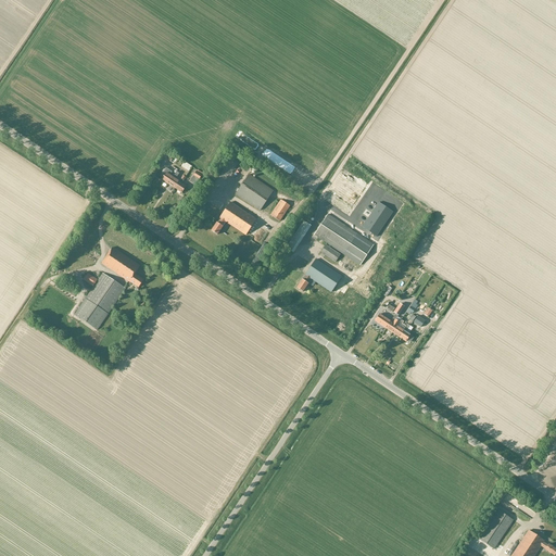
[(270,136),(244,119),(241,124),(256,134),(267,141),(270,136)]
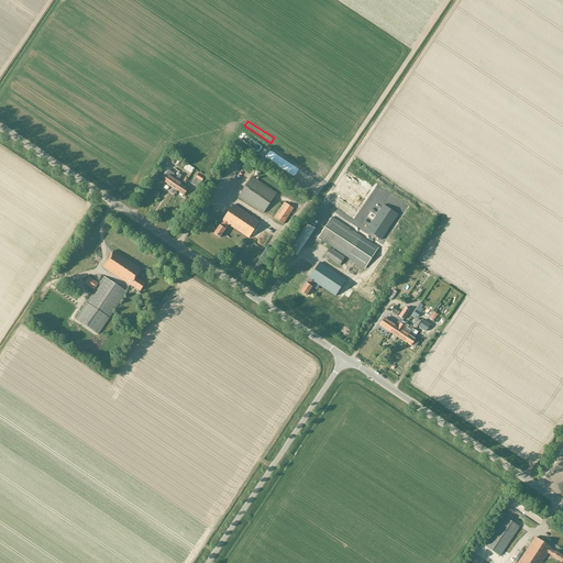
[(172,154),(167,161),(173,164),(177,157),(172,154)]
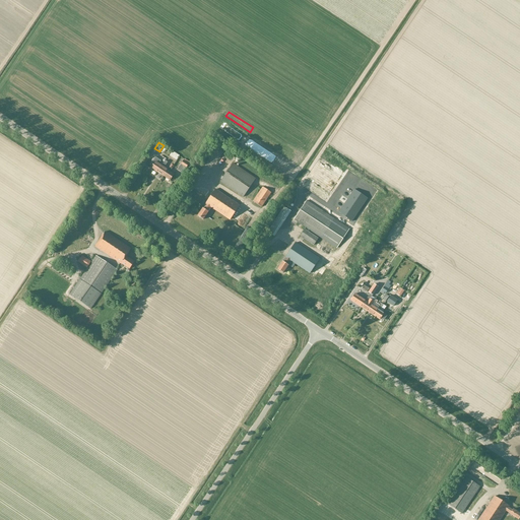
[(170,156),(175,159),(177,160),(180,155),(173,151),(170,156)]
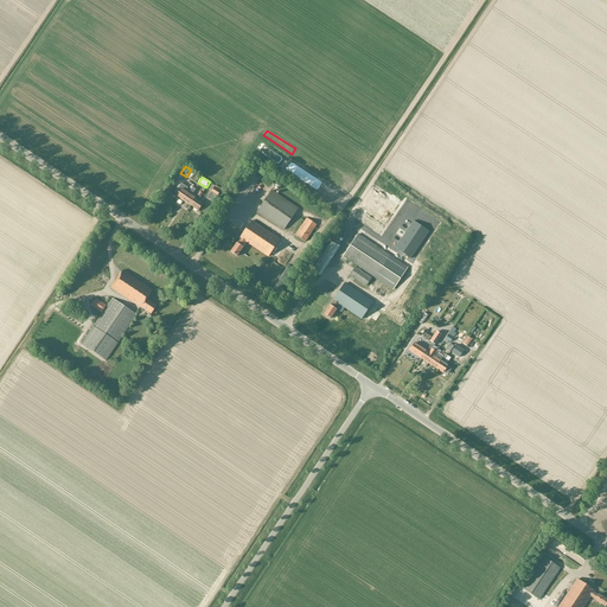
[(187,187),(184,185),(180,183),(179,185),(178,185),(177,187),(177,189),(174,192),(178,195),(176,197),(184,202),(189,193),(186,192),(187,187)]
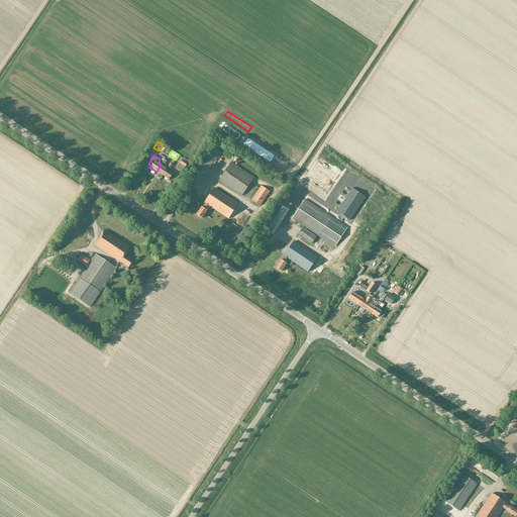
[(231,163),(219,181),(241,196),(254,178),(231,163)]
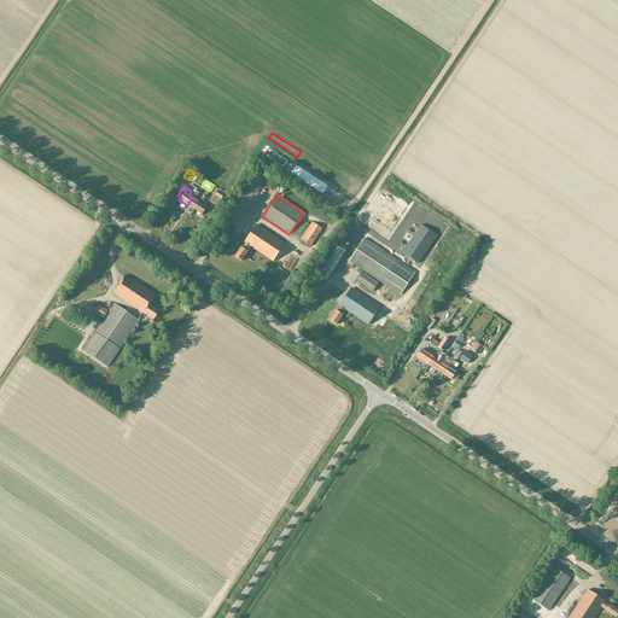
[(207,198),(204,196),(202,199),(199,202),(194,210),(202,215),(207,208),(202,204),(204,202),(207,198)]
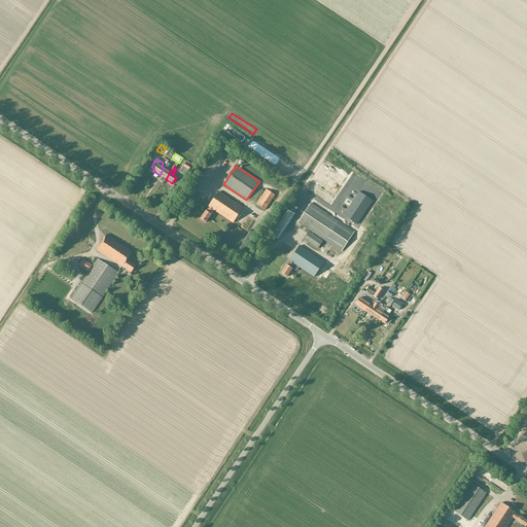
[(166,179),(170,172),(164,168),(160,175),(166,179)]
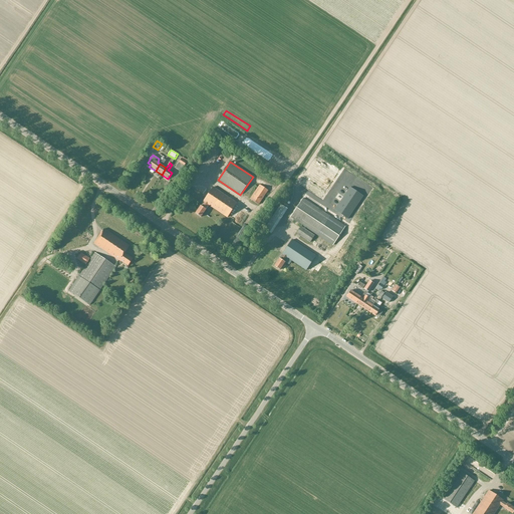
[(258,205),(268,191),(260,185),(250,199),(258,205)]
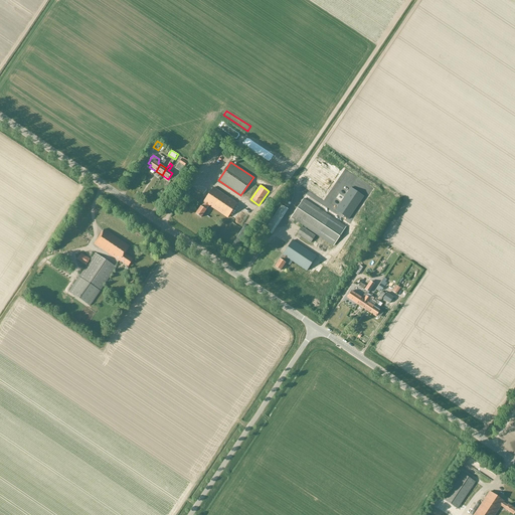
[(350,187),(335,210),(348,218),(363,196),(350,187)]
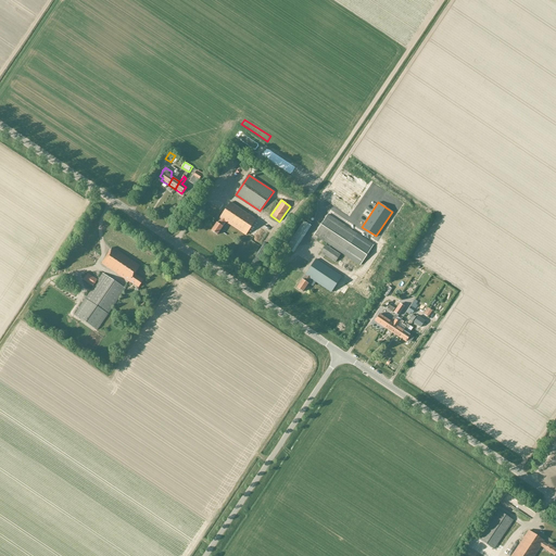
[(230,203),(217,223),(211,231),(217,235),(223,227),(222,226),(225,222),(245,236),(256,219),(230,203)]
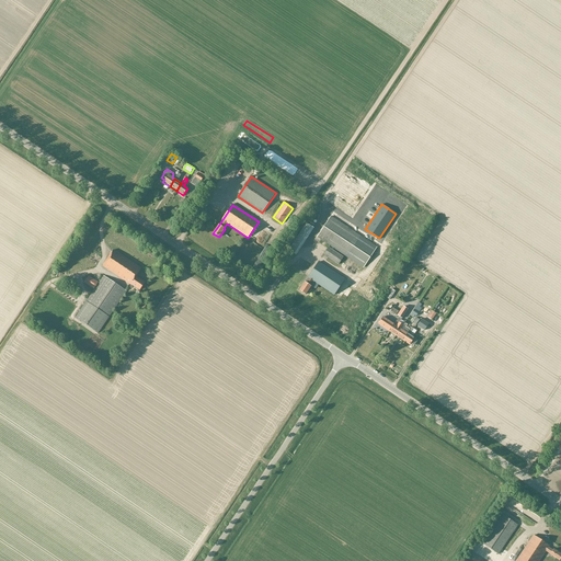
[(367,205),(362,212),(365,215),(370,208),(367,205)]
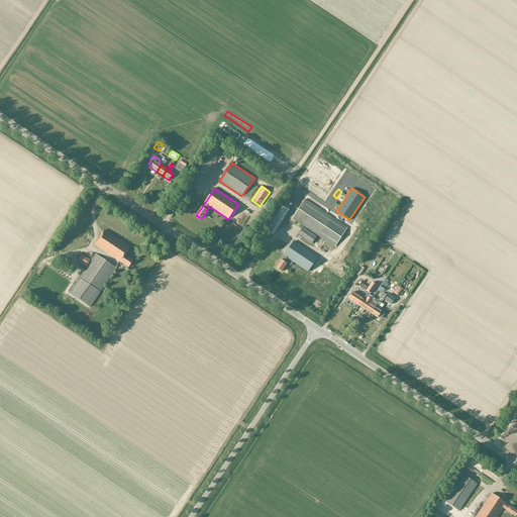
[(347,228),(332,218),(304,200),(292,218),(335,246),(347,228)]
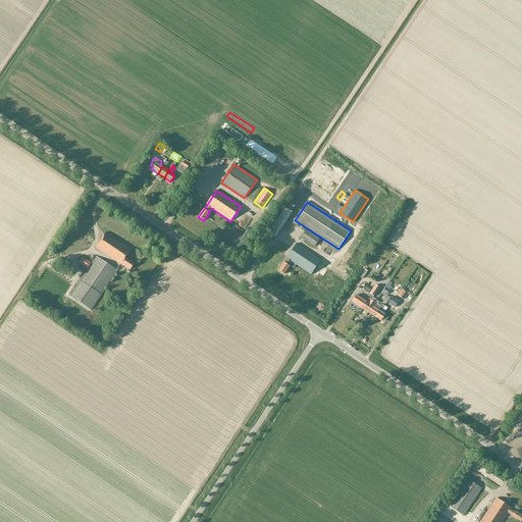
[(383,215),(386,214),(383,205),(366,211),(371,223),(384,218),(383,215)]
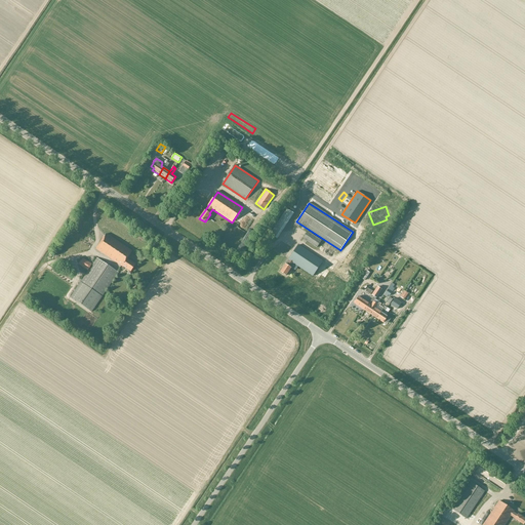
[(84,214),(89,218),(93,213),(88,209),(84,214)]
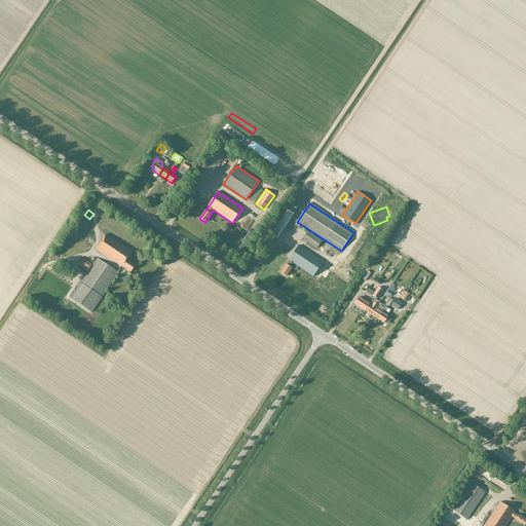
[(287,210),(270,235),(277,239),(294,214),(287,210)]
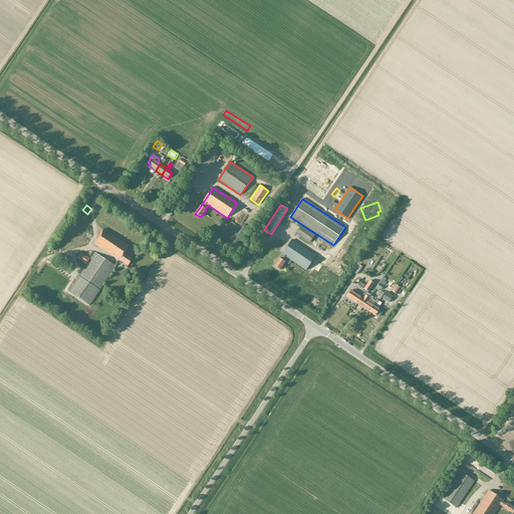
[(310,243),(314,235),(301,226),(296,234),(310,243)]
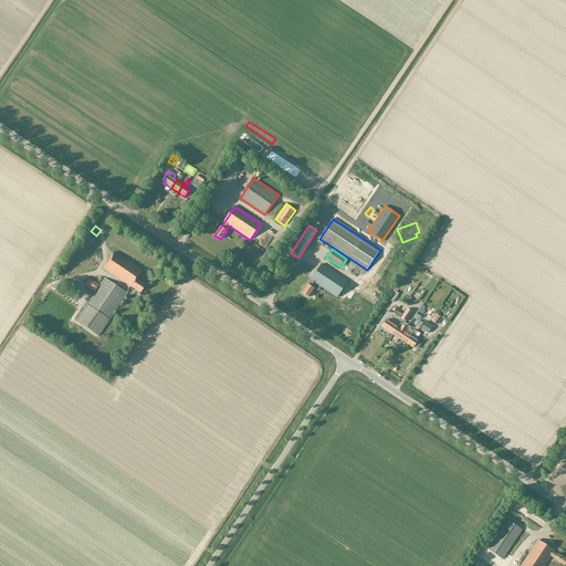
[(140,293),(146,285),(137,280),(143,271),(114,252),(104,269),(133,287),(140,293)]
